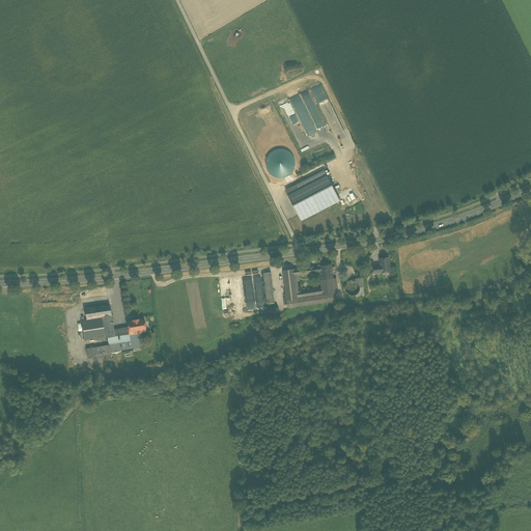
[(287,99),(281,101),(284,107),(290,104),(287,99)]
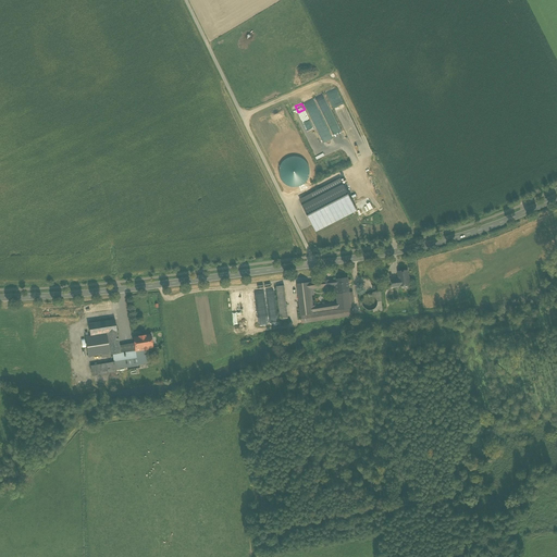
[(341,178),(299,200),(316,232),(357,211),(341,178)]
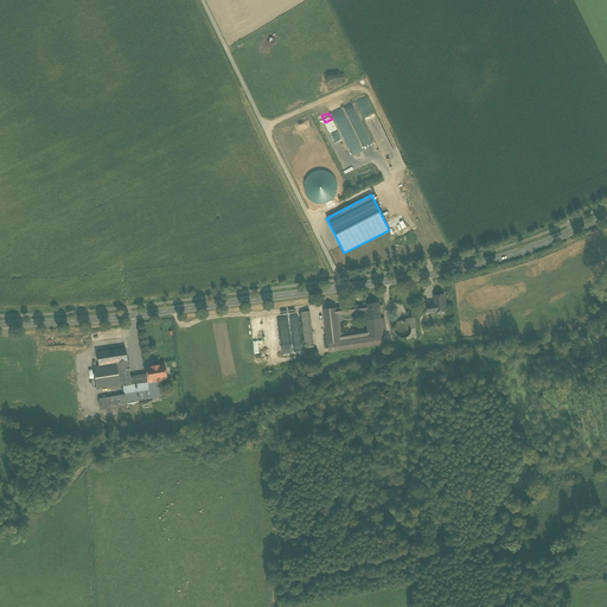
[(445,295),(434,296),(435,304),(434,305),(432,305),(432,312),(446,311),(445,295)]
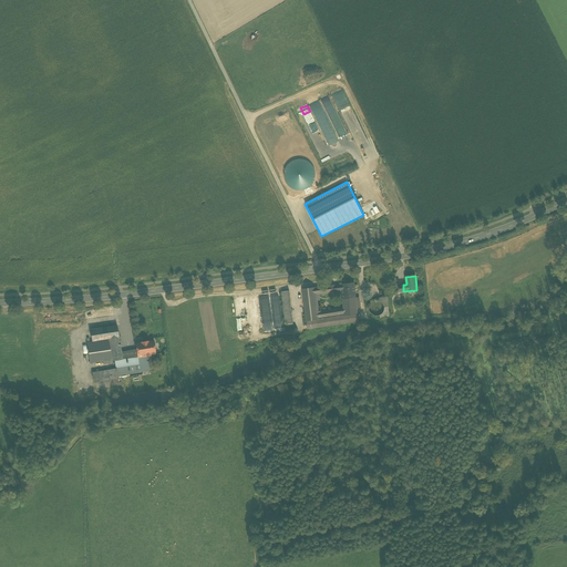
[(354,282),(341,285),(341,290),(342,295),(356,294),(354,282)]
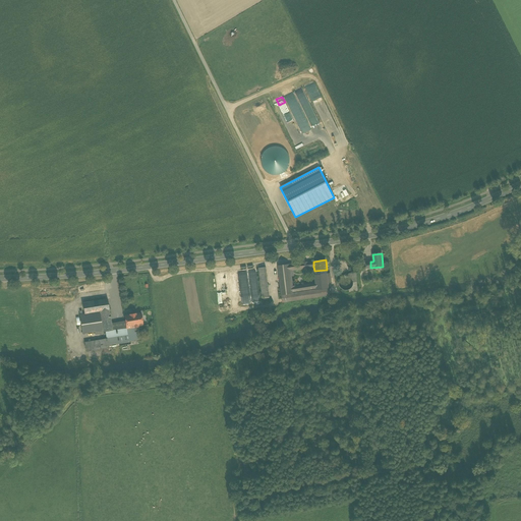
[(281,295),(292,293),(291,287),(289,269),(289,265),(278,266),(281,295)]
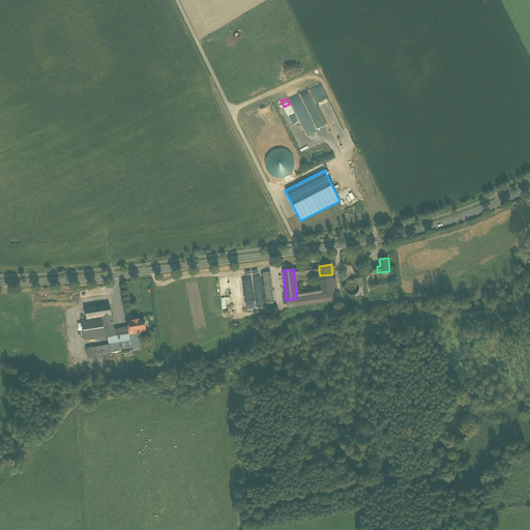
[(270,272),(263,272),(267,303),(274,302),(270,272)]
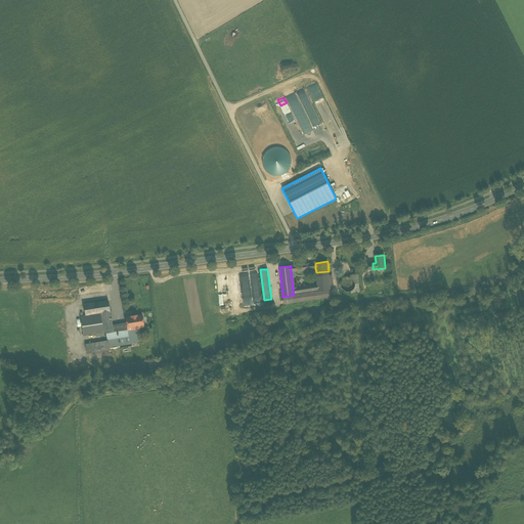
[(329,271),(316,272),(317,285),(318,292),(331,290),(330,285),(329,273),(329,271)]
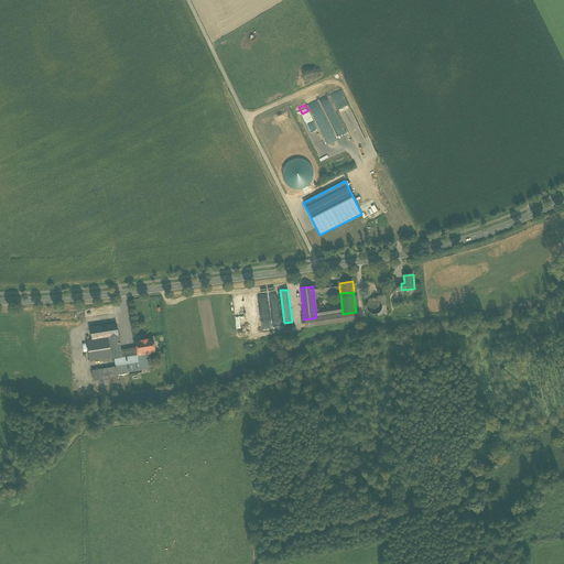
[(377,296),(377,299),(380,301),(382,305),(381,311),(377,314),(378,316),(387,315),(386,295),(377,296)]
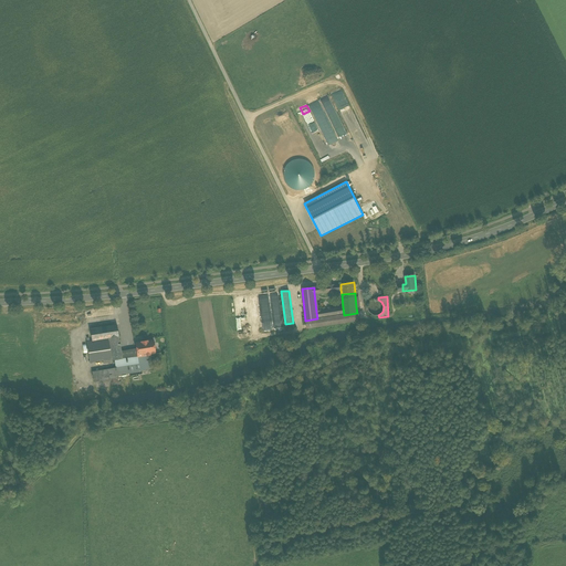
[(369,303),(368,307),(369,313),(374,315),(378,315),(383,312),(384,306),(381,302),(378,300),(373,300),(369,303)]
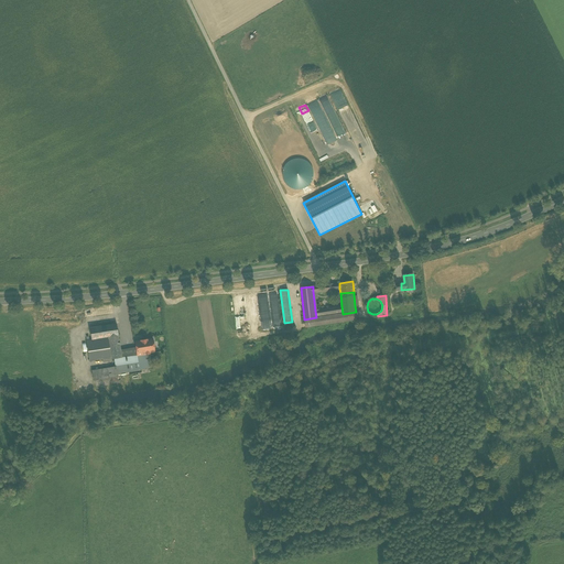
[(343,314),(342,306),(315,311),(316,317),(343,314)]
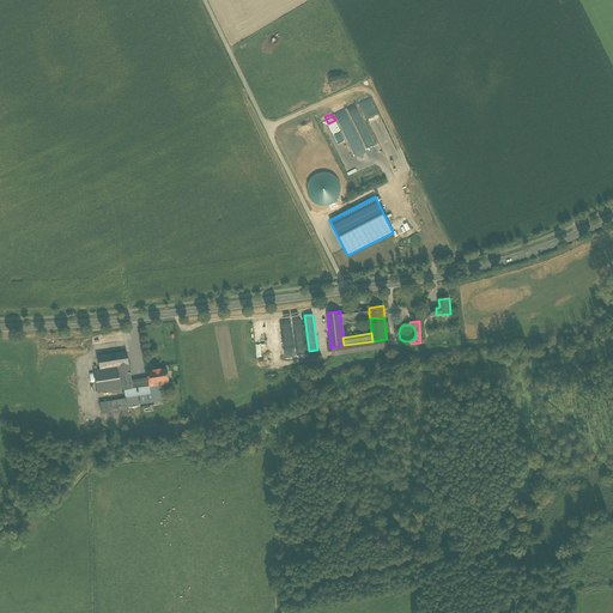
[(387,339),(372,341),(344,345),(331,347),(332,356),(388,347),(387,339)]
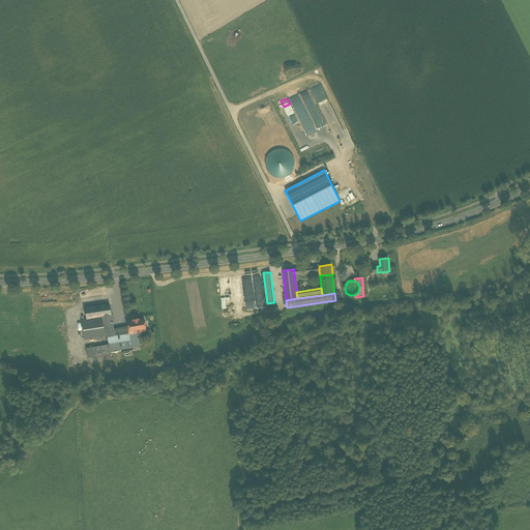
[(84,308),(86,319),(98,317),(101,317),(111,315),(110,304),(84,308)]
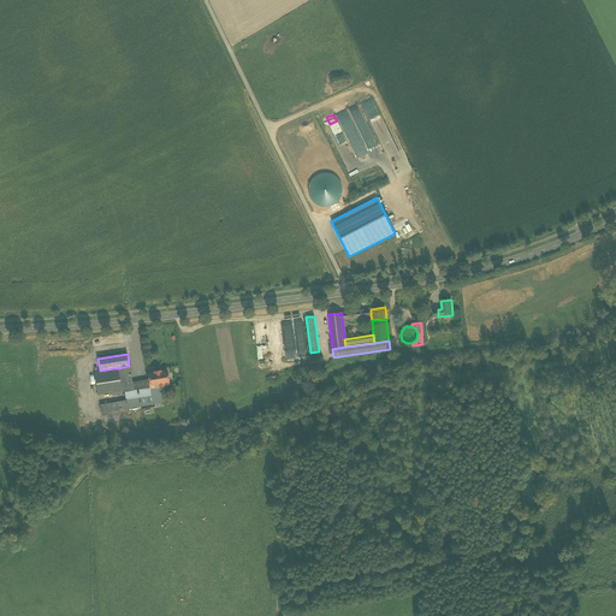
[(132,390),(131,380),(129,366),(118,368),(122,391),(122,392),(125,392),(132,391),(132,390)]
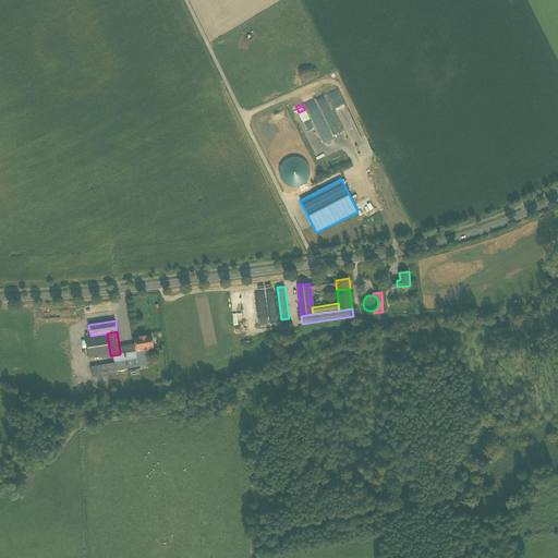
[(88,358),(110,354),(107,334),(104,334),(104,335),(85,338),(88,358)]
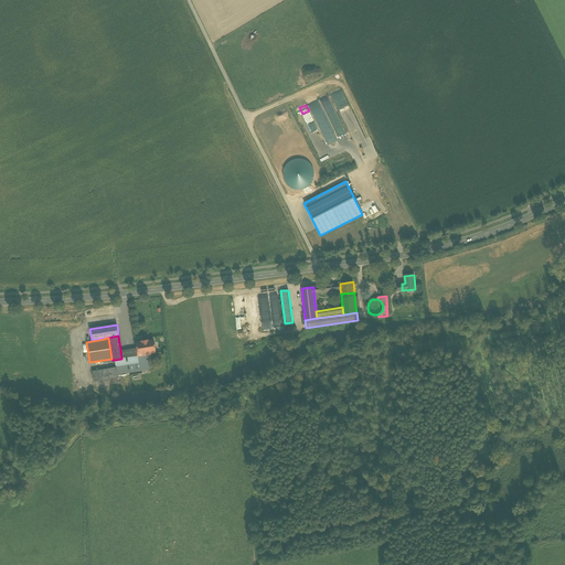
[(152,339),(144,340),(146,355),(149,354),(150,353),(155,352),(152,339)]
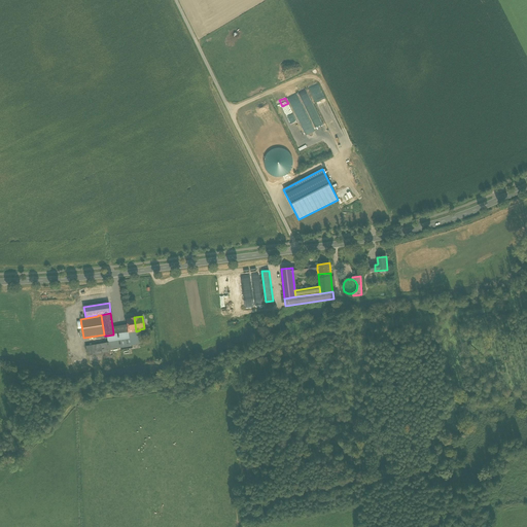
[(130,345),(131,344),(143,343),(142,335),(137,336),(136,331),(134,317),(126,319),(127,323),(128,331),(113,334),(113,335),(107,336),(108,341),(129,338),(130,345)]
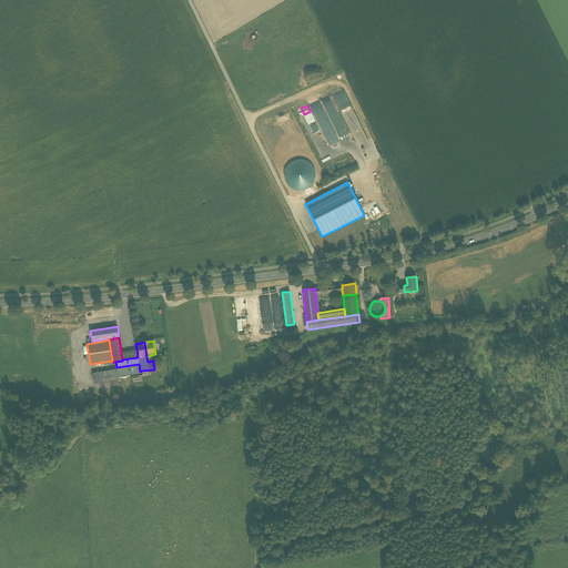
[(121,351),(122,359),(138,357),(137,348),(121,351)]
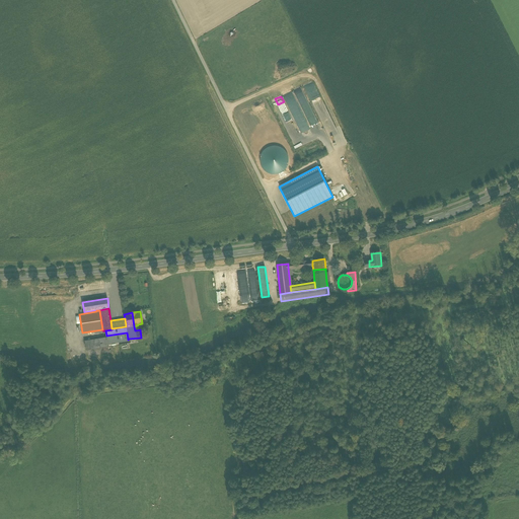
[(106,337),(107,344),(129,341),(129,339),(128,340),(127,332),(106,336),(106,337)]
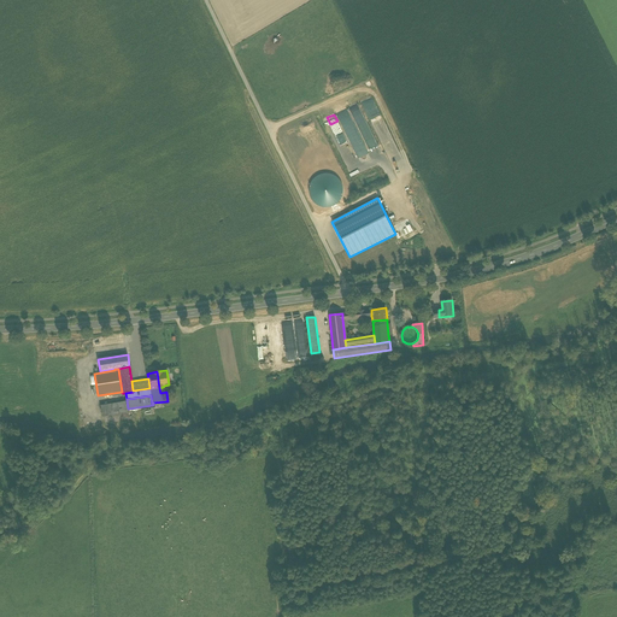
[(127,400),(100,404),(101,416),(129,412),(128,409),(127,400)]
